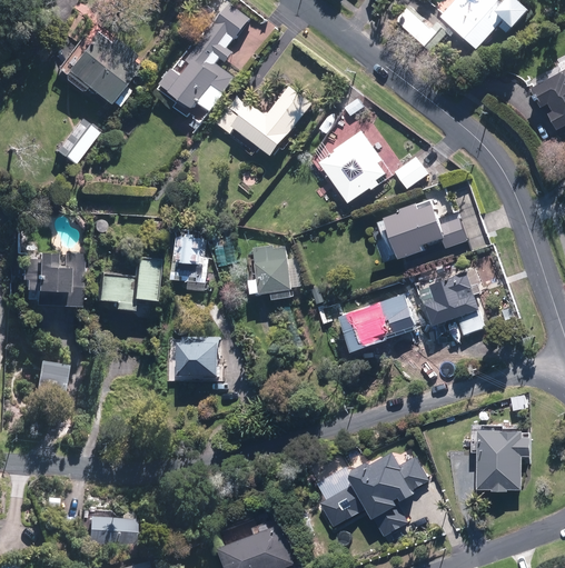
[(505,0),(503,5),(497,0),(453,0),(438,16),(440,18),(436,22),(435,21),(430,26),(407,5),(393,19),(428,51),(445,32),(449,36),(454,30),(475,49),(503,18),(504,19),(498,26),(505,32),(512,26),(513,27),(529,9),(518,0),(505,0)]
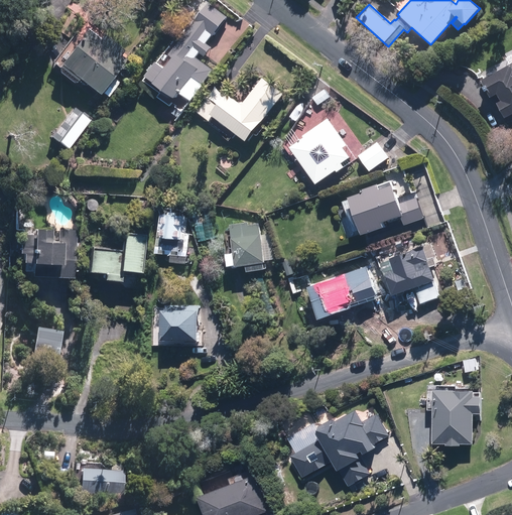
[(159,87),(174,98),(190,77),(202,84),(212,70),(194,56),(197,52),(203,55),(210,46),(204,42),(210,34),(211,36),(225,15),(207,2),(160,66),(155,61),(144,76),(147,78),(144,82),(156,91),(159,87)]
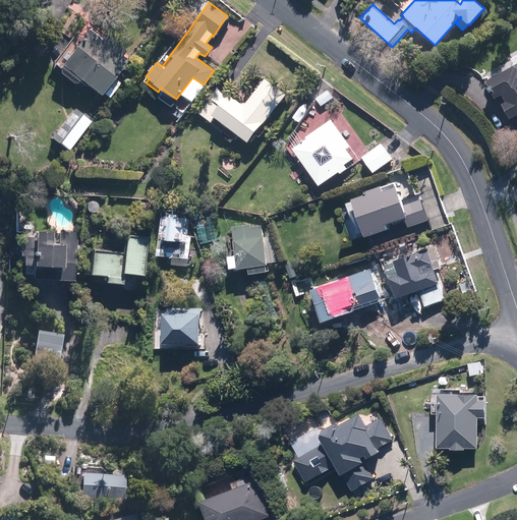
[(54,63),(95,95),(98,91),(105,97),(116,82),(109,76),(122,58),(117,55),(120,50),(99,34),(95,38),(81,27),(54,63)]
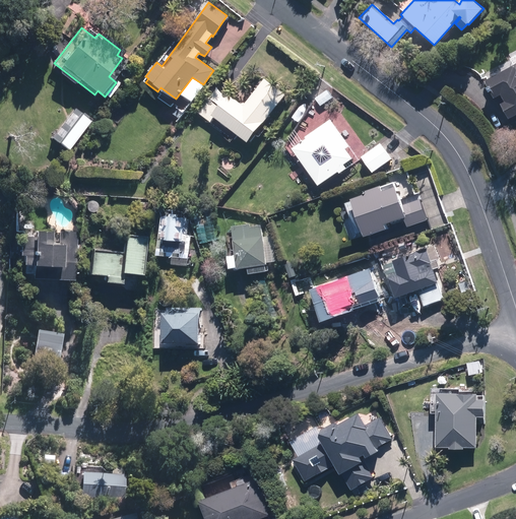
[(515,67),(514,64),(479,83),(490,100),(498,95),(503,103),(496,107),(505,122),(512,118),(515,124),(515,67)]
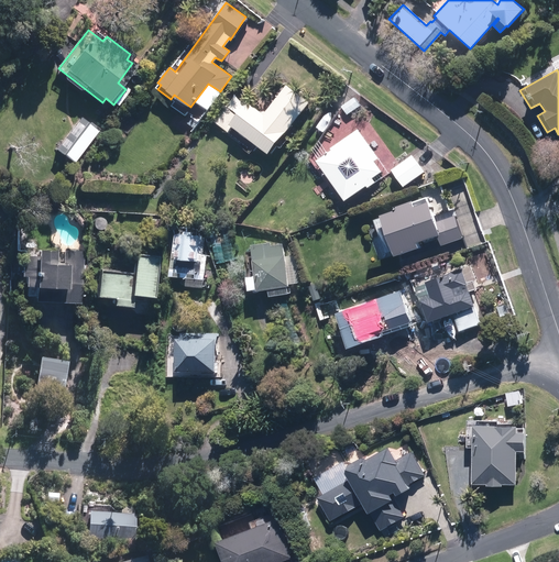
[(231,125),(267,154),(308,102),(285,84),(262,113),(247,101),(236,117),(221,105),(210,120),(226,132),(231,125)]
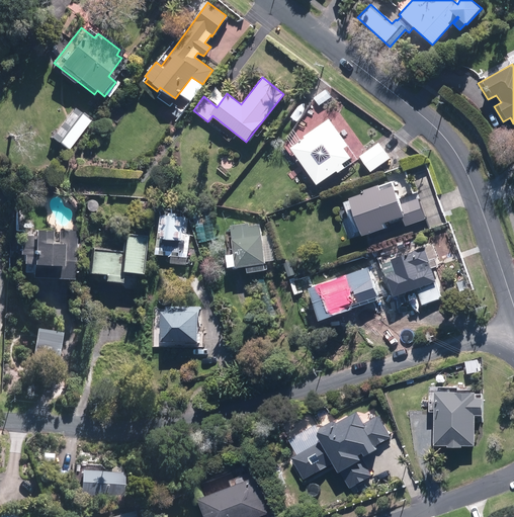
[(324,88),(312,97),(318,105),(330,97),(324,88)]
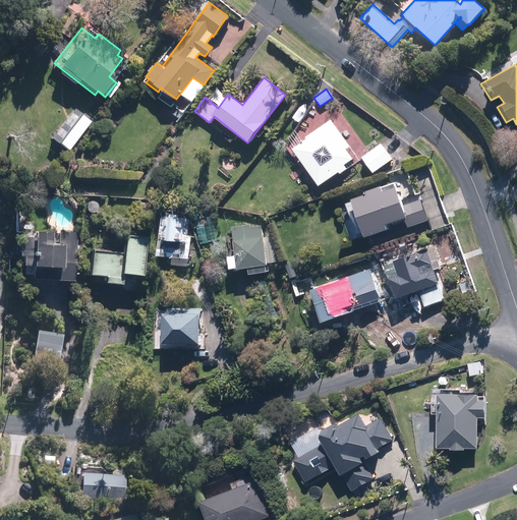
[(76,112),(53,142),(63,150),(87,119),(76,112)]
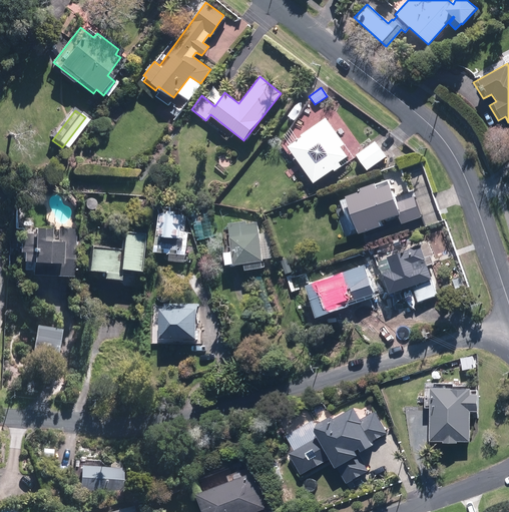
[(301,136),(287,146),(313,183),(333,169),(334,171),(341,165),(338,162),(346,156),(339,146),(343,143),(324,117),(300,134),(301,136)]
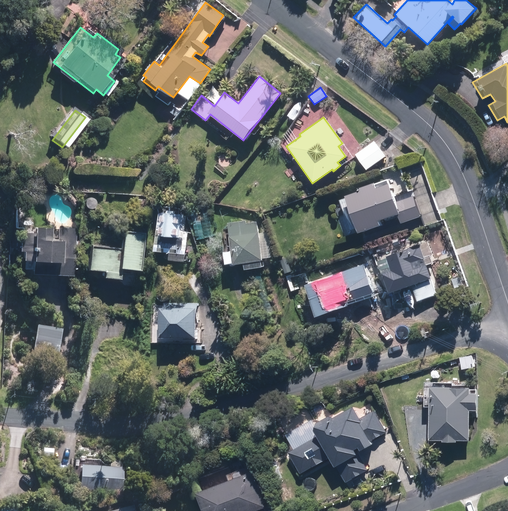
[(354,154),(365,170),(384,156),(372,140),(354,154)]
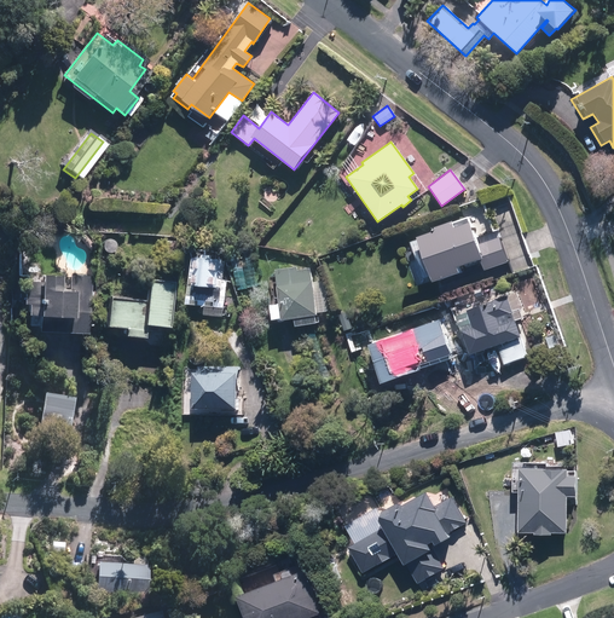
[(434,217),(438,227),(455,221),(450,211),(434,217)]
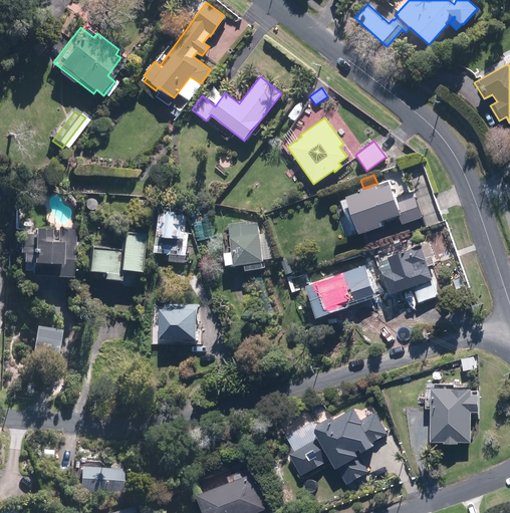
[(390,184),(362,195),(375,230),(404,220),(403,218),(409,215),(404,201),(398,204),(390,184)]
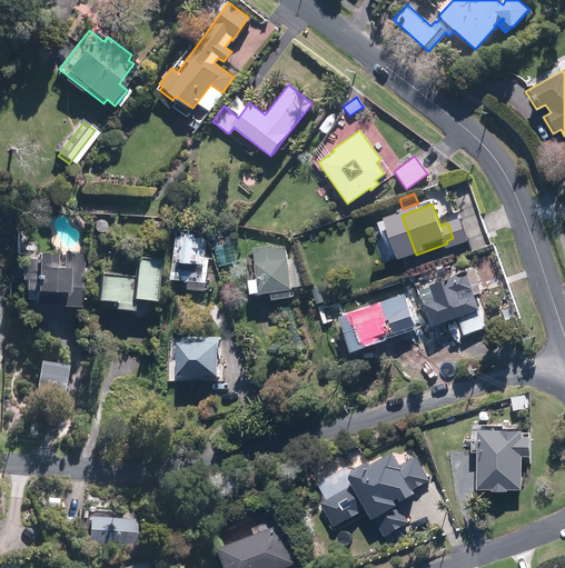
[(335,210),(329,213),(331,219),(338,216),(335,210)]
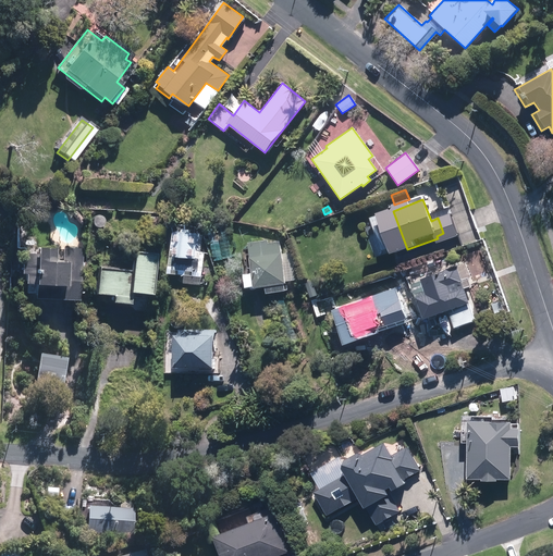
[(170,241),(169,247),(167,273),(183,274),(182,282),(198,284),(203,250),(195,250),(196,233),(183,232),(184,224),(176,223),(176,231),(171,230),(170,241)]
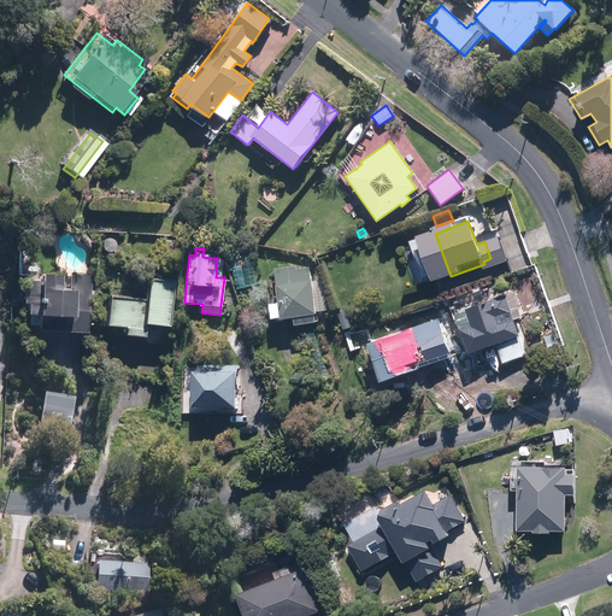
[(260,250),(228,257),(234,289),(266,283),(260,250)]
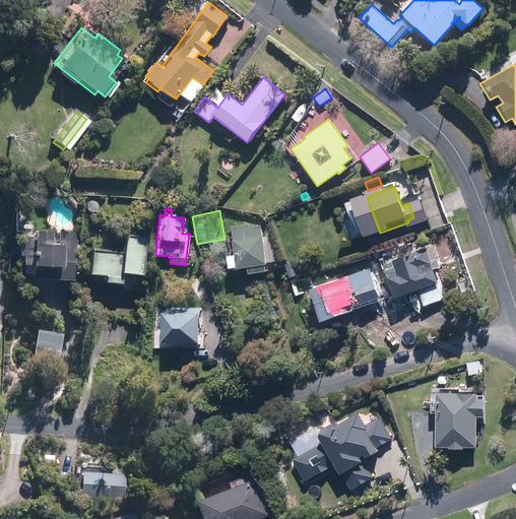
[(155,230),(157,231),(158,224),(153,224),(154,220),(150,219),(150,217),(148,216),(145,239),(148,239),(148,238),(154,238),(155,230)]
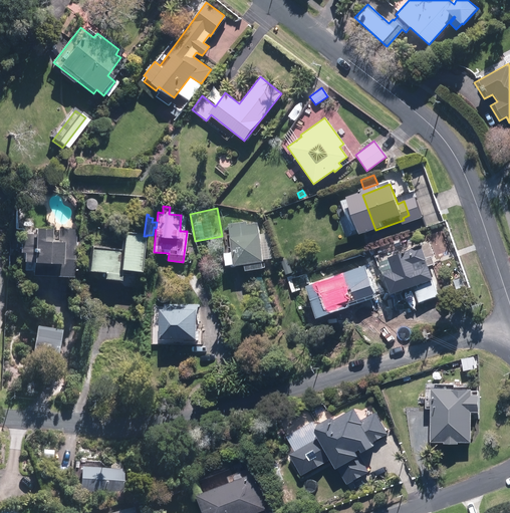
[(245,221),(228,223),(232,251),(224,252),(226,265),(234,265),(234,266),(263,262),(257,222),(246,224),(245,221)]
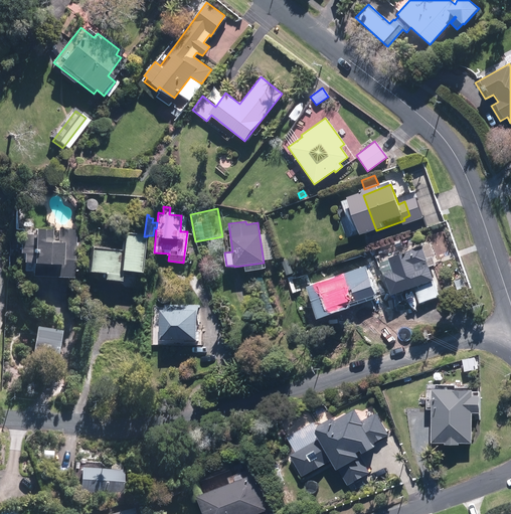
[(26,275),(68,277),(70,228),(53,227),(52,239),(44,238),(44,228),(28,227),(28,233),(15,232),(15,252),(18,252),(18,262),(21,262),(20,270),(27,270),(26,275)]
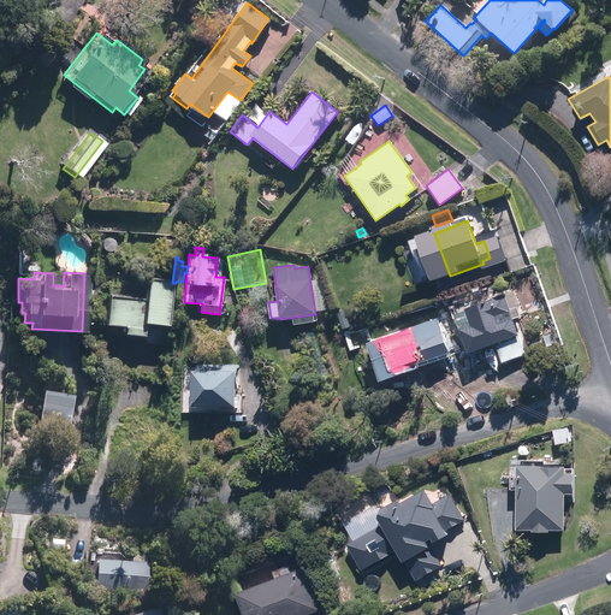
[(439,275),(417,282),(422,297),(444,290),(439,275)]
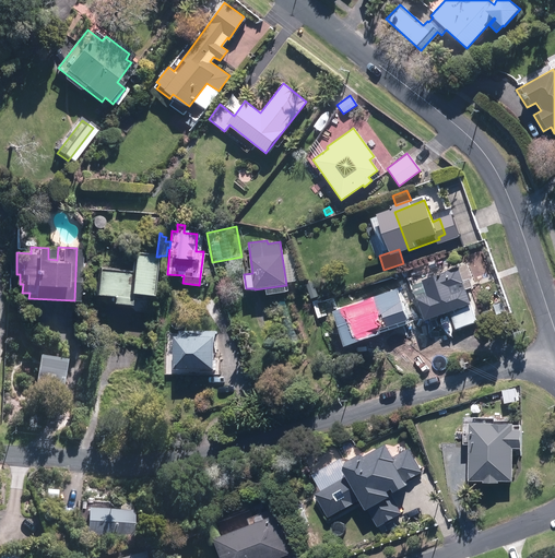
[(146,295),(151,253),(129,250),(127,271),(94,268),(91,294),(108,296),(107,303),(125,304),(127,293),(146,295)]
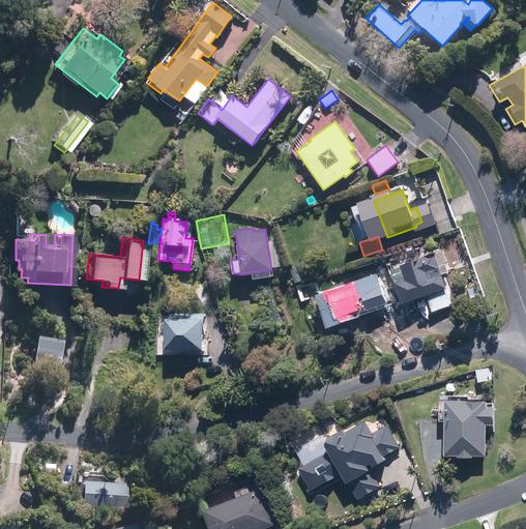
[(287,254),(291,267),(299,264),(295,252),(287,254)]
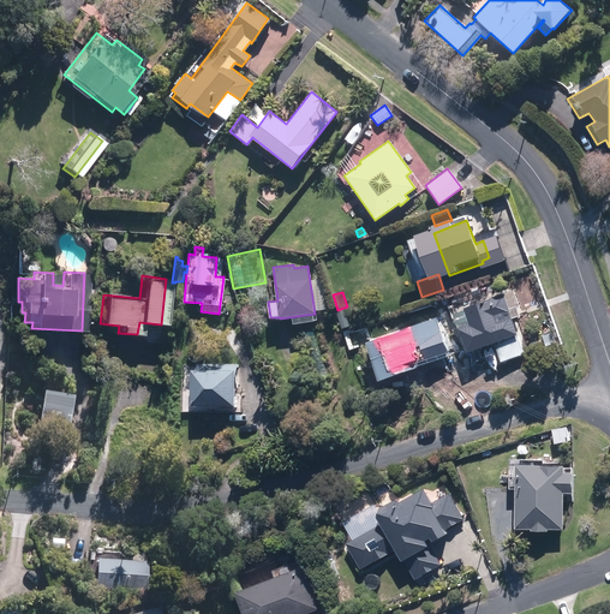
[(458,328),(467,352),(497,341),(504,361),(522,353),(515,334),(516,334),(502,293),(464,308),(470,325),(458,328)]
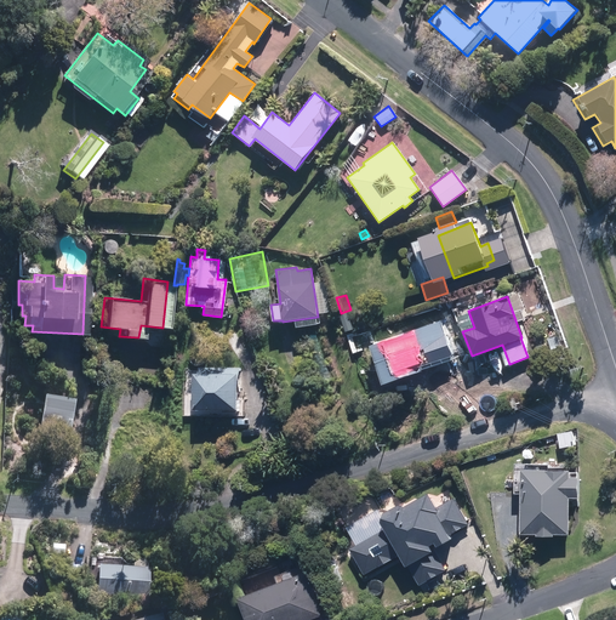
[(344,313),(335,316),(340,334),(349,330),(344,313)]
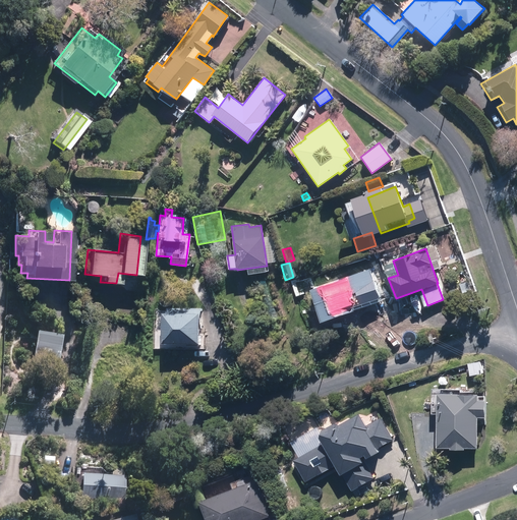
[(187,285),(194,297),(204,291),(197,280),(187,285)]
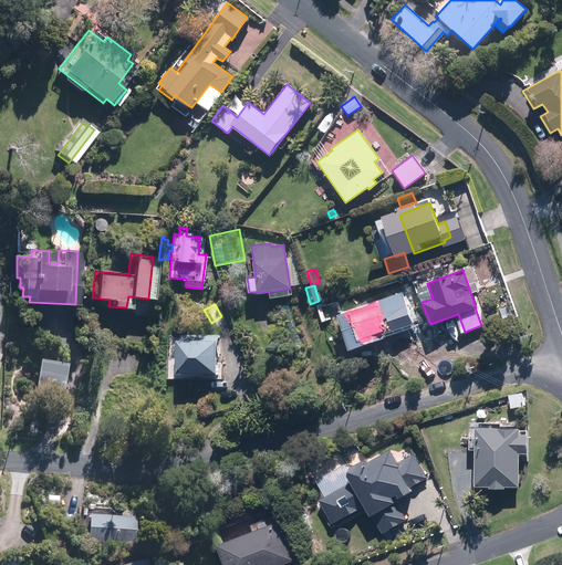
[(177,374),(217,374),(217,334),(179,334),(179,341),(177,341),(177,374)]
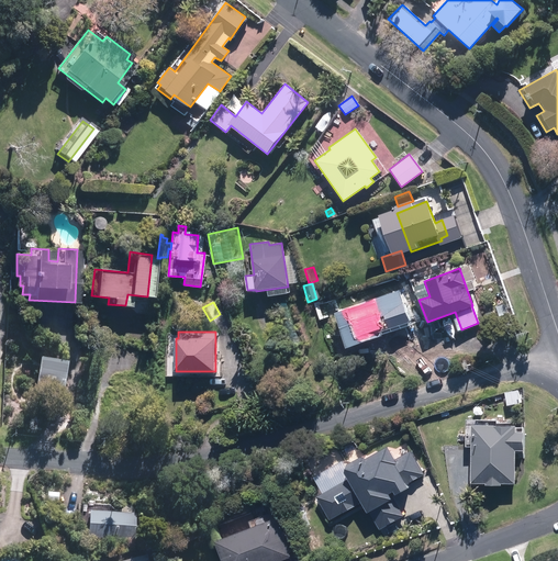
[(34,360),(29,391),(56,395),(62,365),(34,360)]
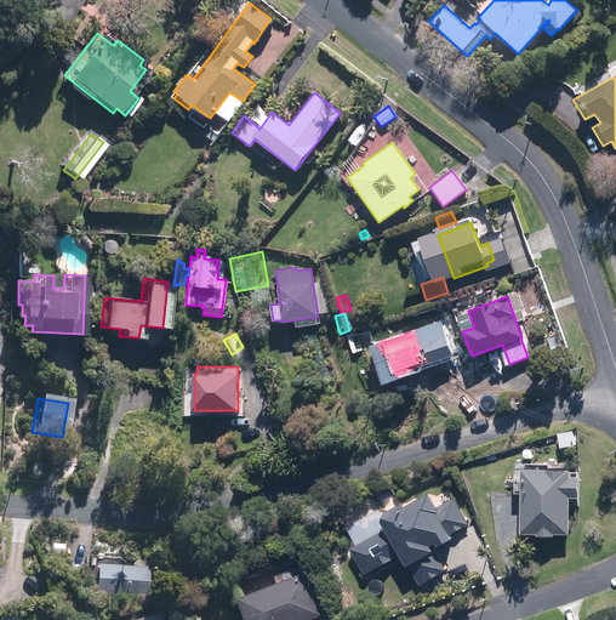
[(232,453),(227,441),(217,445),(221,456),(232,453)]
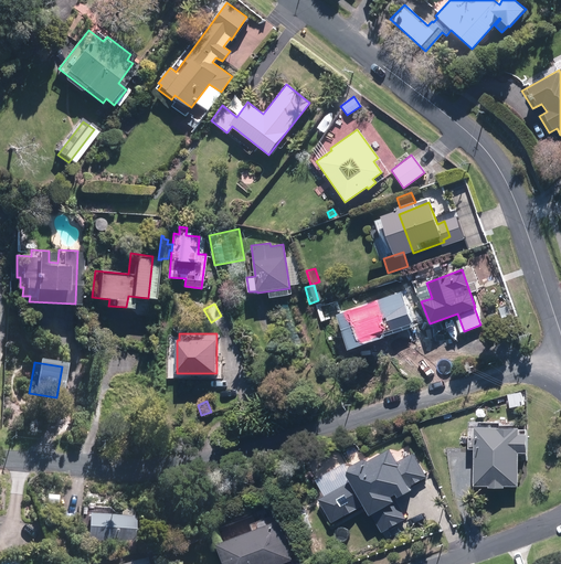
[(518,423),(475,422),(475,480),(489,480),(489,482),(504,483),(504,481),(517,481),(518,448),(526,448),(527,429),(518,429),(518,423)]
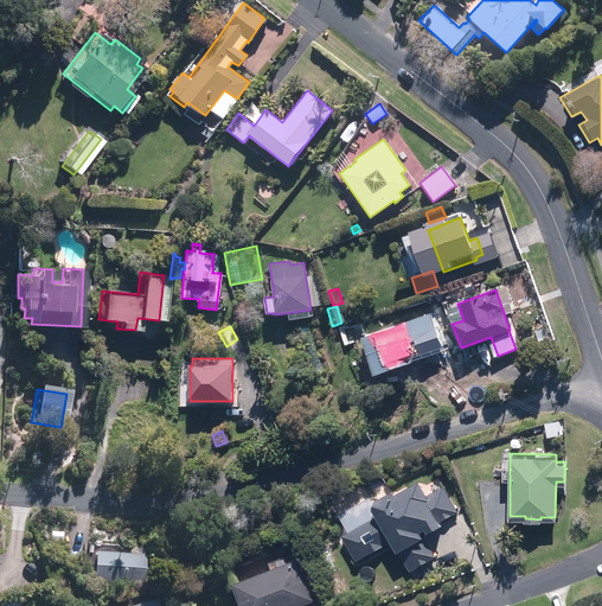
[(377,511),(340,533),(354,557),(369,550),(369,552),(382,544),(380,542),(389,538),(391,544),(394,543),(408,568),(416,563),(417,565),(426,560),(426,559),(434,554),(423,534),(421,528),(427,524),(429,528),(440,522),(439,520),(440,518),(441,518),(450,514),(449,514),(456,510),(441,484),(426,492),(417,478),(396,490),(390,488),(382,492),(376,511),(377,511)]
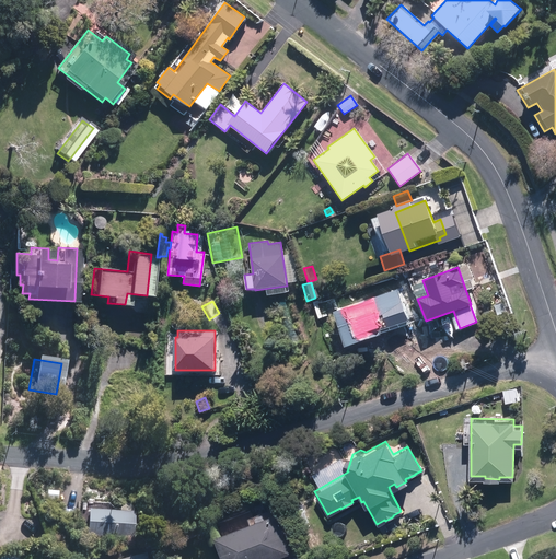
[(53,498),(54,489),(43,488),(42,497),(53,498)]
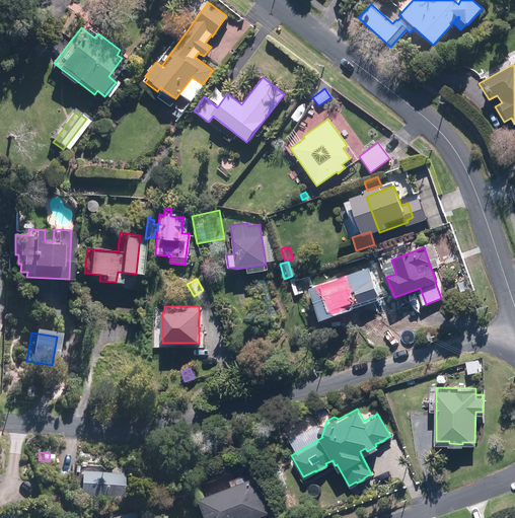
[(121,471),(77,468),(75,494),(119,497),(121,471)]
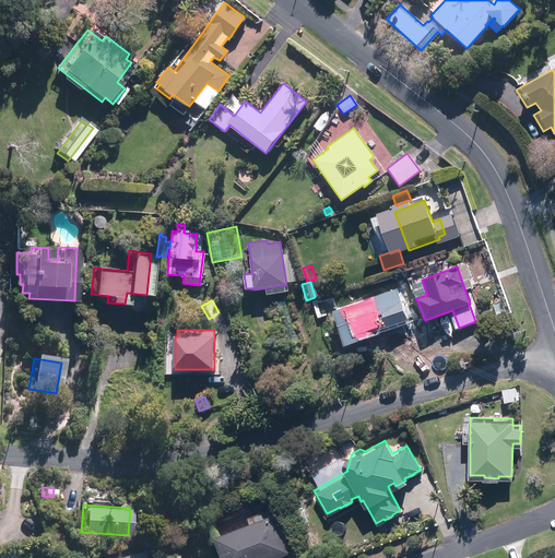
[(214,533),(223,557),(266,557),(291,549),(275,510),(214,533)]
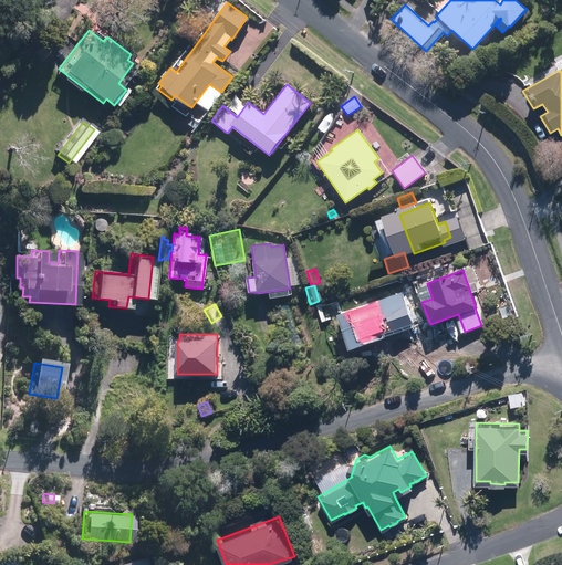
[(309,526),(304,516),(297,519),(300,530),(309,526)]
